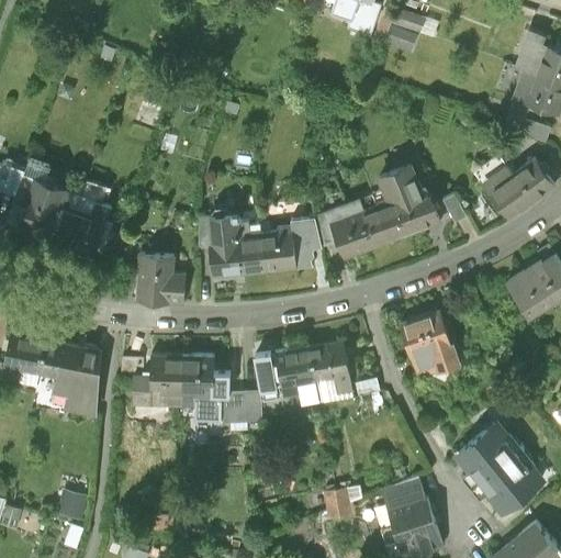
[(371,32),(382,0),(334,0),(331,10),(350,17),(348,24),(371,32)]
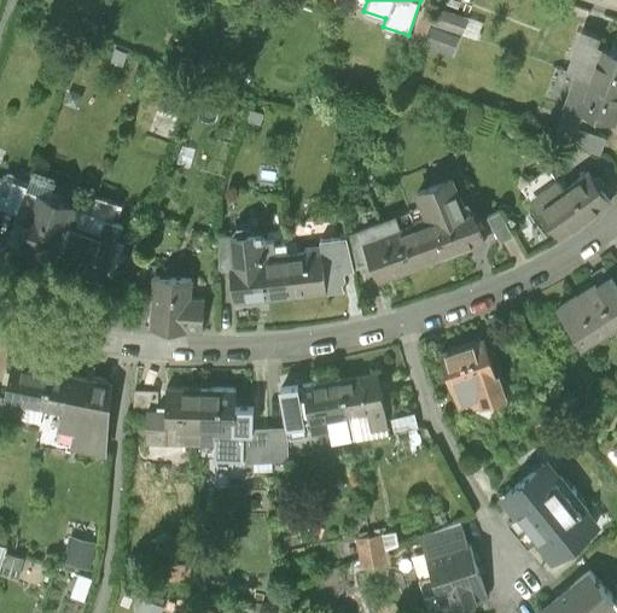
[(435,6),(424,3),(412,34),(423,38),(429,21),(435,6)]
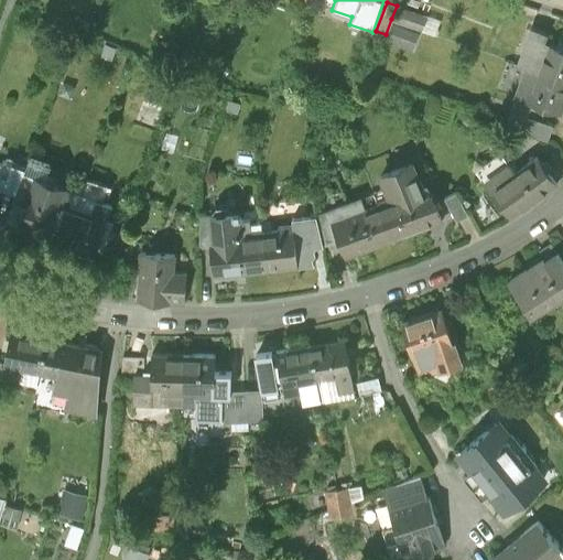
[(391,19),(418,29),(423,14),(397,4),(391,19)]
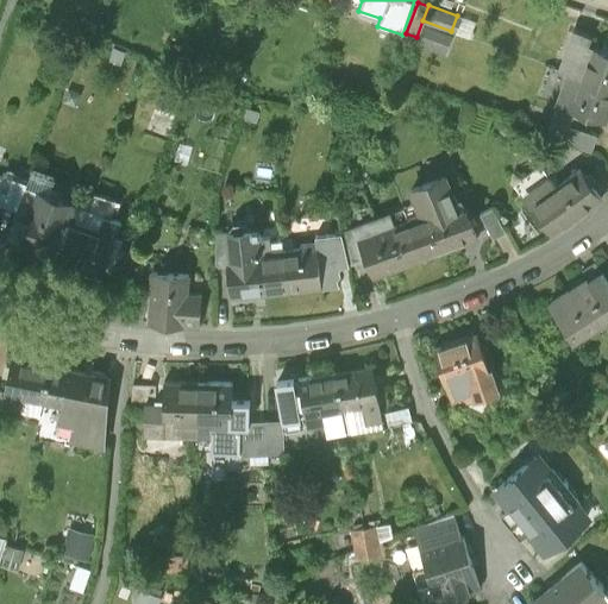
[(450,35),(422,24),(415,42),(444,52),(450,35)]
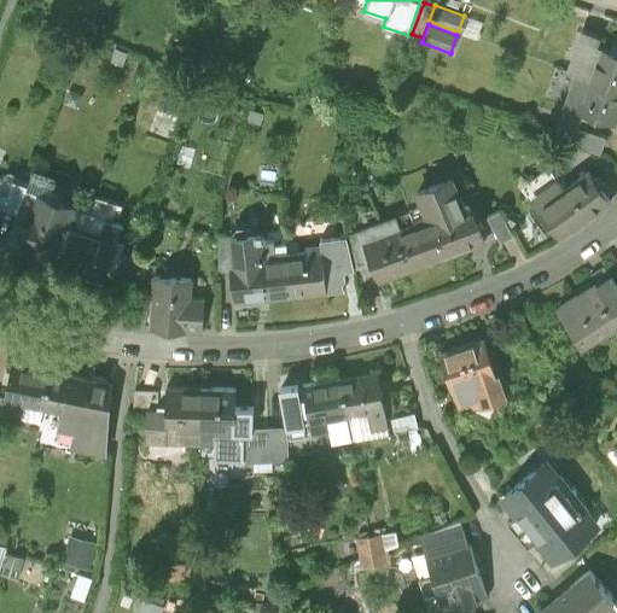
[(580,30),(568,69),(616,85),(616,51),(615,51),(597,45),(600,36),(580,30)]
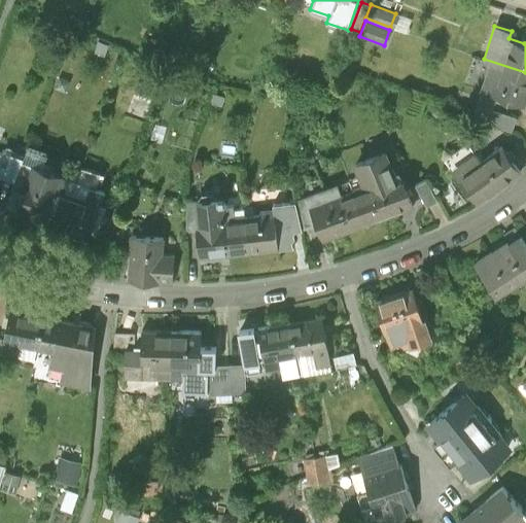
[(525,72),(484,59),(482,63),(489,66),(481,93),(505,101),(525,108),(525,72)]
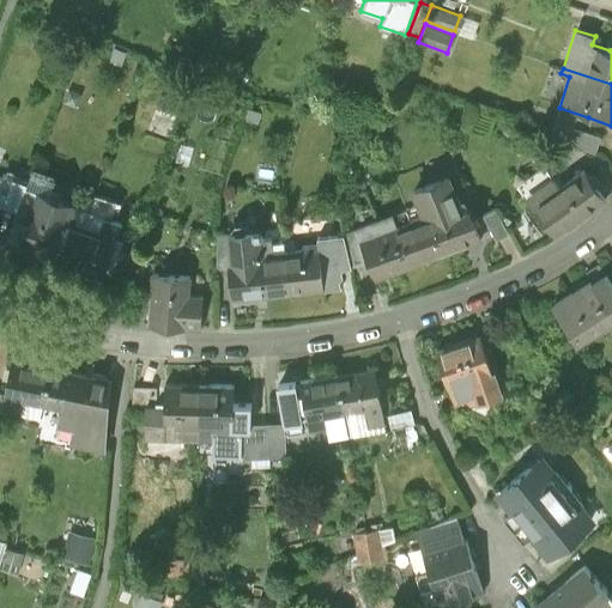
[(383,87),(374,89),(375,97),(385,96),(383,87)]
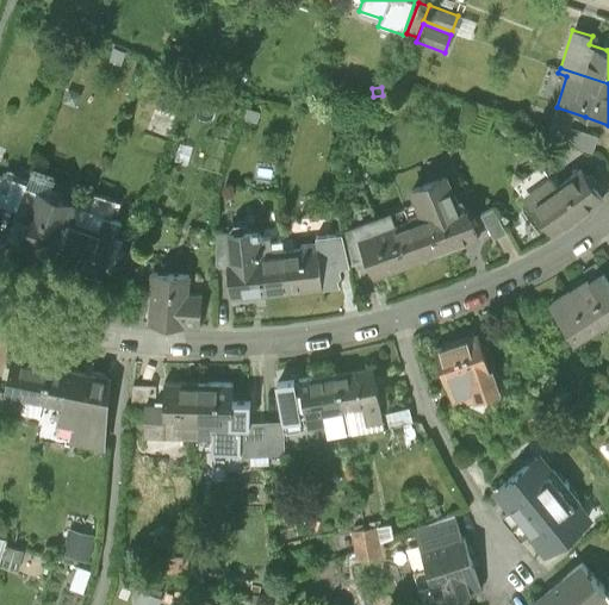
[(93,98),(80,94),(76,105),(89,110),(93,98)]
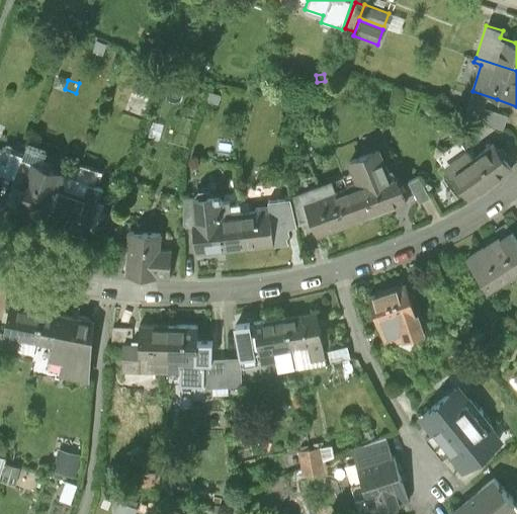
[(221,98),(208,94),(205,104),(219,108),(221,98)]
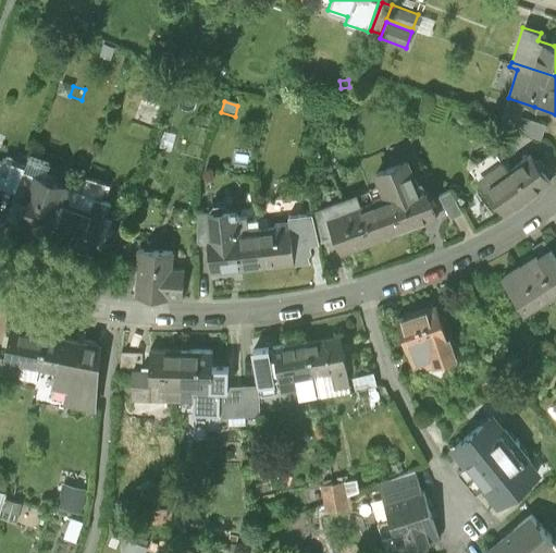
[(516,115),(511,128),(536,140),(543,137),(546,125),(516,115)]
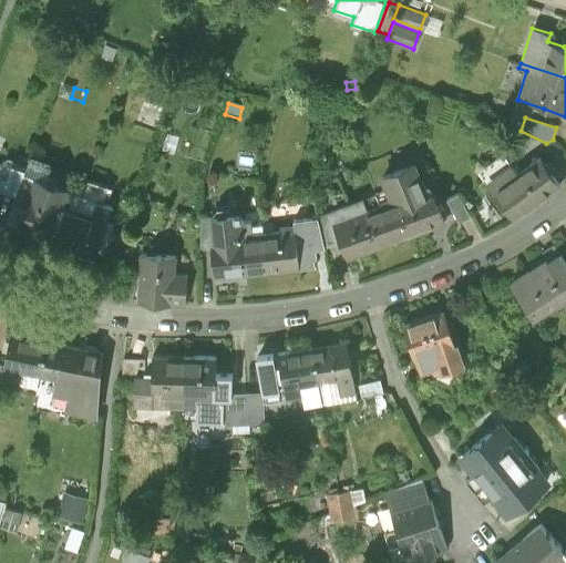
[(484,186),(511,167),(503,156),(476,176),(484,186)]
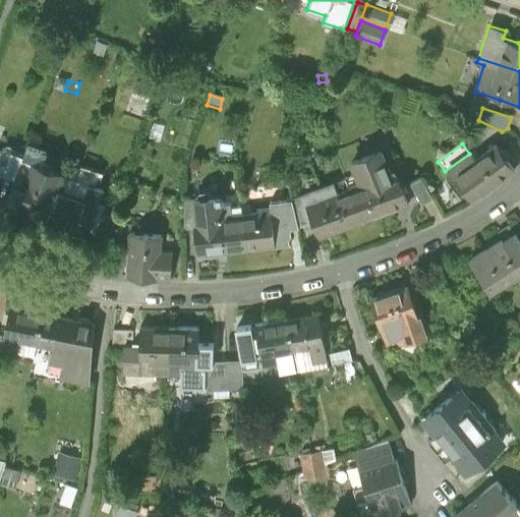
[(445,171),(472,206),(516,174),(496,147),(475,162),(469,154),(445,171)]
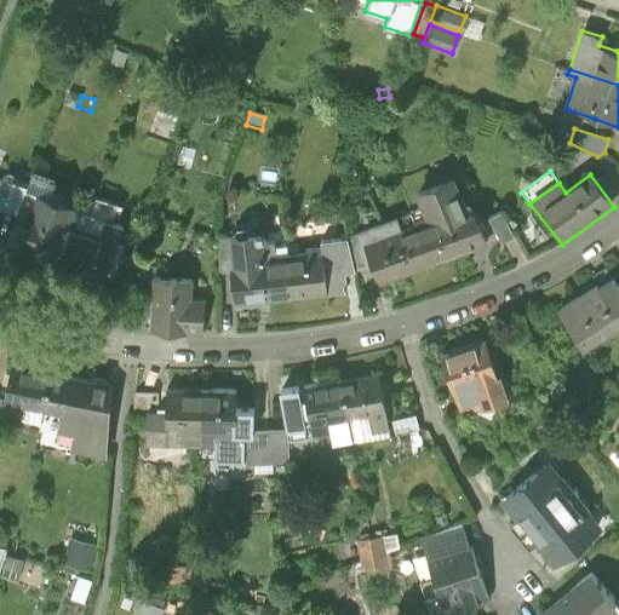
[(428,229),(416,234),(429,268),(485,247),(475,220),(470,223),(456,184),(417,199),(428,229)]
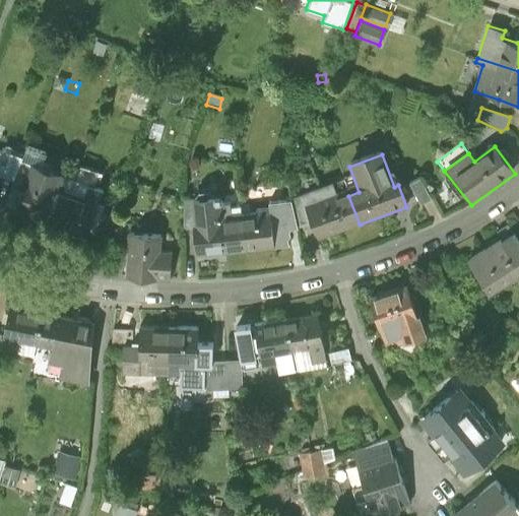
[(20,210),(37,166),(24,162),(8,205),(20,210)]
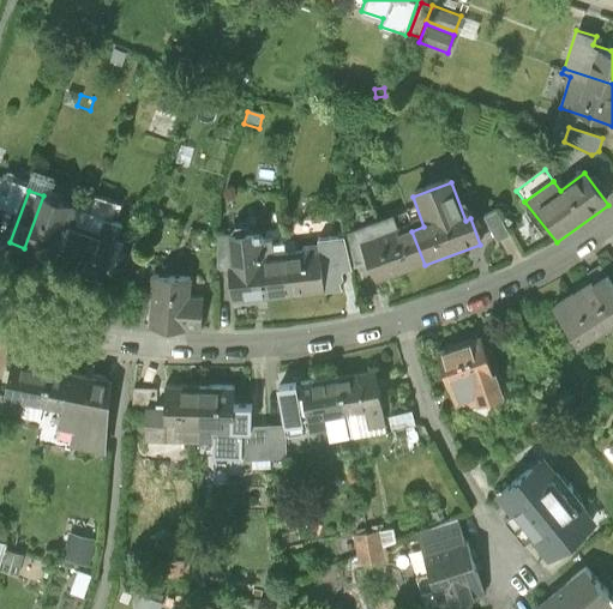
[(43,196),(24,248),(74,266),(86,233),(71,227),(78,209),(43,196)]
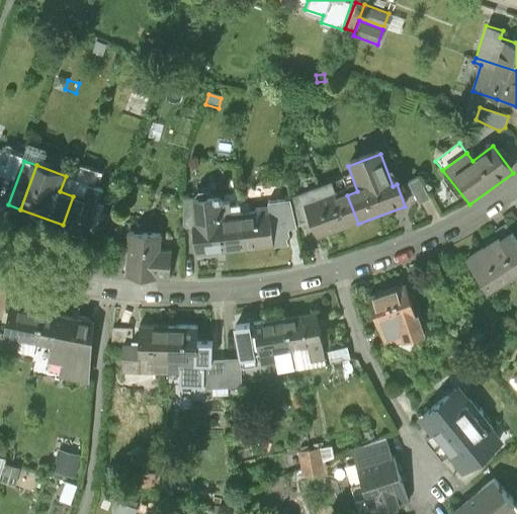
[(419,180),(409,185),(419,205),(429,200),(419,180)]
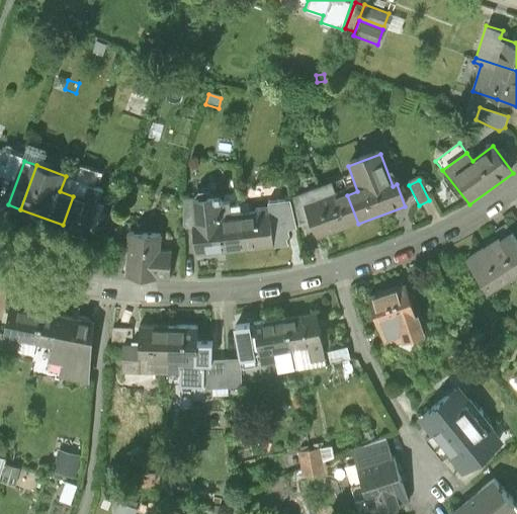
[(305,210),(336,199),(331,185),(289,201),(297,229),(311,227),(305,210)]
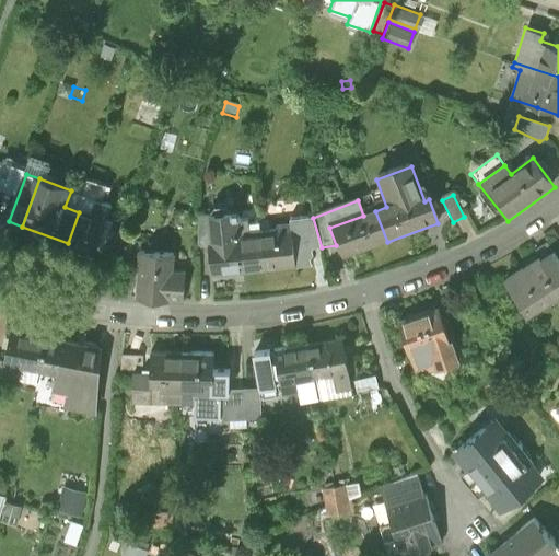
[(94,218),(79,212),(68,243),(97,253),(114,207),(100,203),(94,218)]
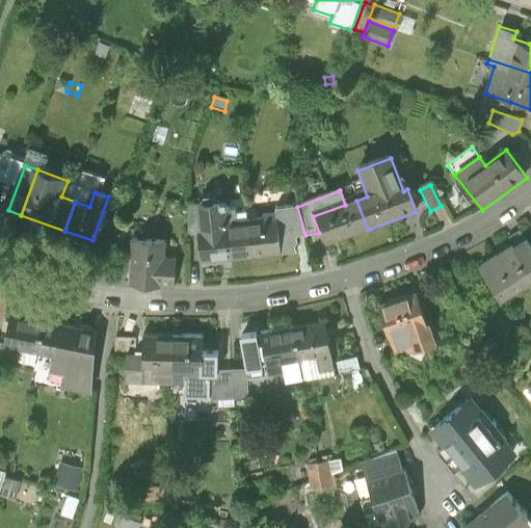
[(345,205),(313,216),(319,233),(323,246),(368,230),(356,201),(345,205)]
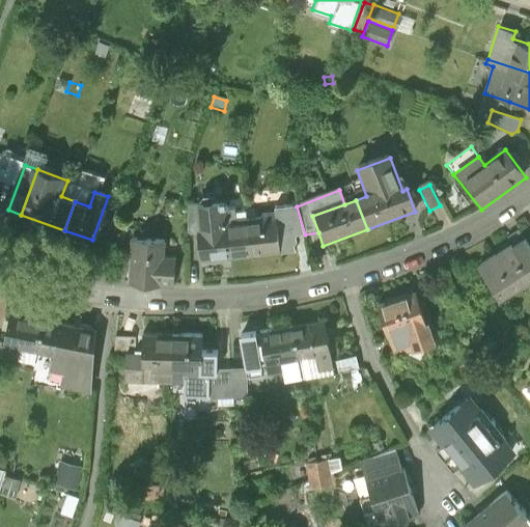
[(223,204),(196,207),(198,233),(200,264),(247,259),(244,222),(225,224),(223,204)]
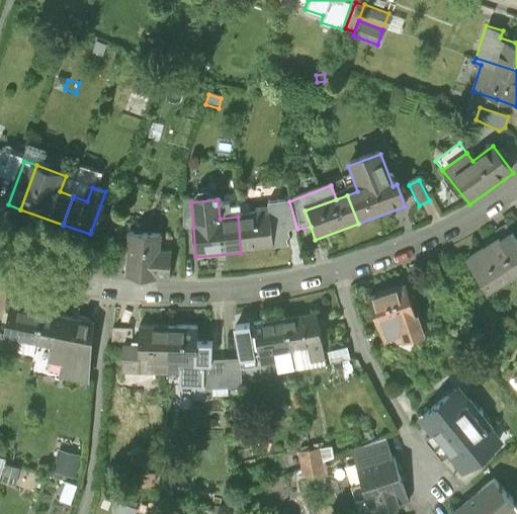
[(280,202),(287,230),(297,229),(289,201),(280,202)]
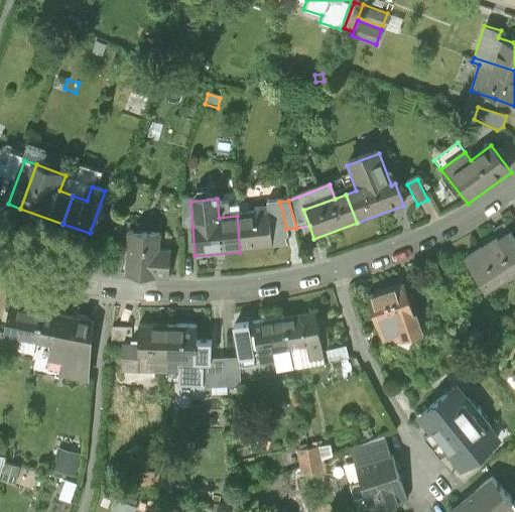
[(192,227),(190,202),(181,202),(183,228),(192,227)]
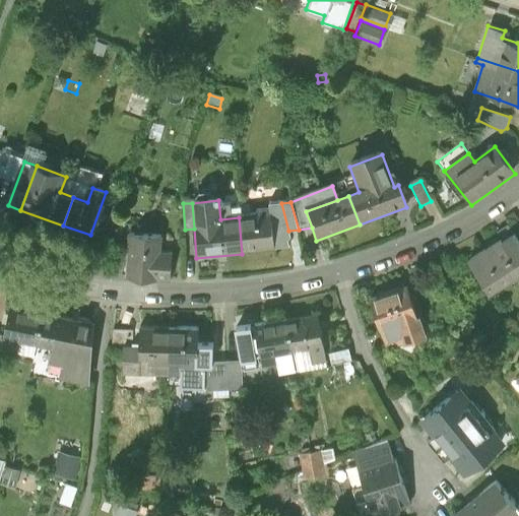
[(269,214),(239,217),(242,254),(289,248),(288,231),(281,203),(267,204),(269,214)]
